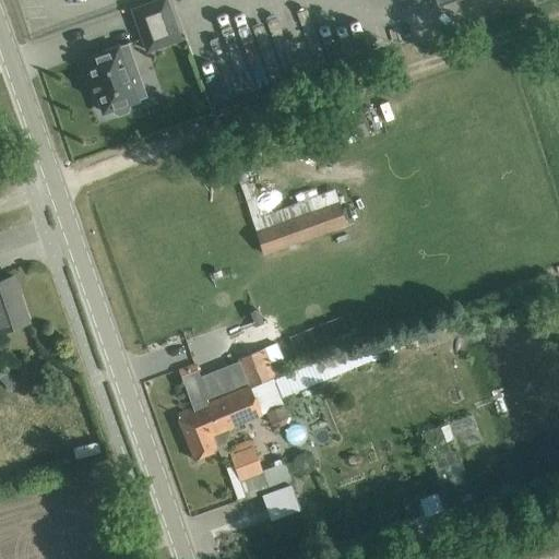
[(156,0),(132,9),(146,50),(179,38),(165,0),(156,0)]
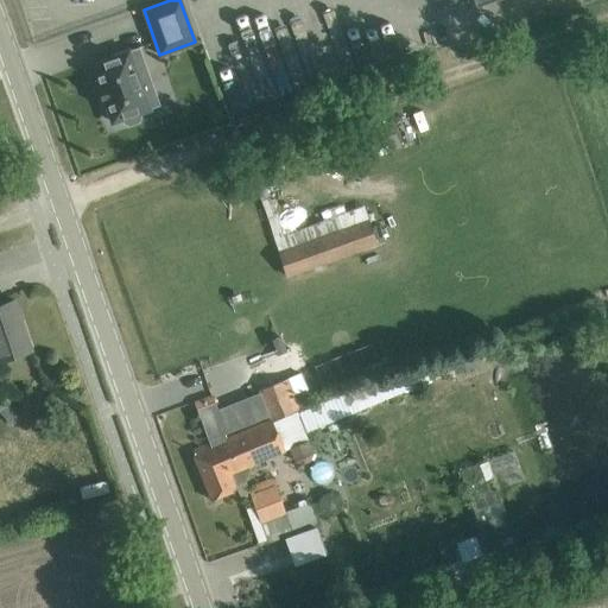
[(140,87),(152,83),(139,46),(92,63),(99,84),(96,86),(102,101),(105,101),(112,121),(122,118),(124,122),(128,125),(138,121),(140,116),(138,112),(149,108),(140,87)]
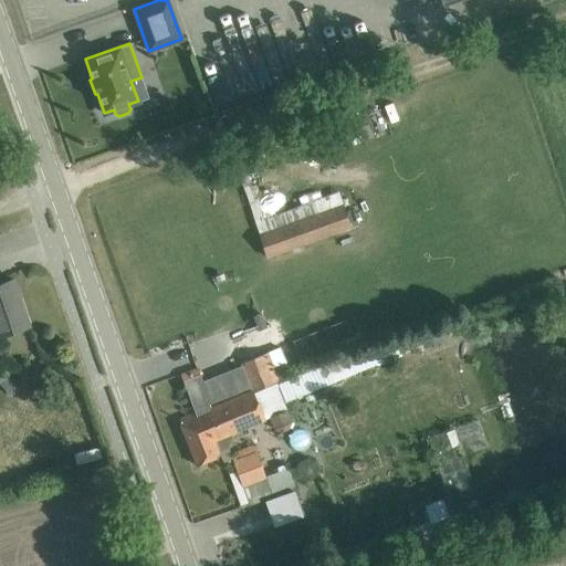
[(352,227),(338,192),(255,222),(268,257),(352,227)]
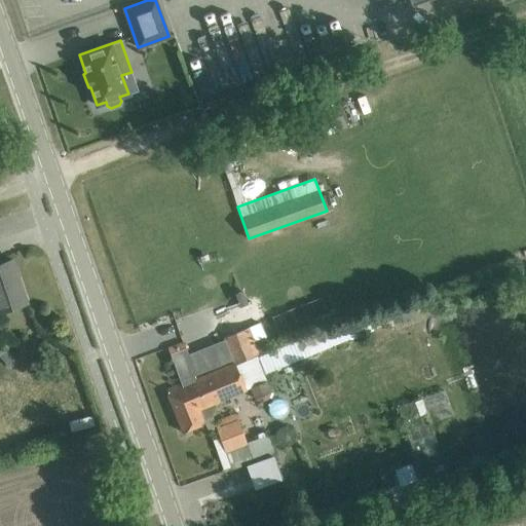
[(12,259),(0,263),(0,310),(27,302),(12,259)]
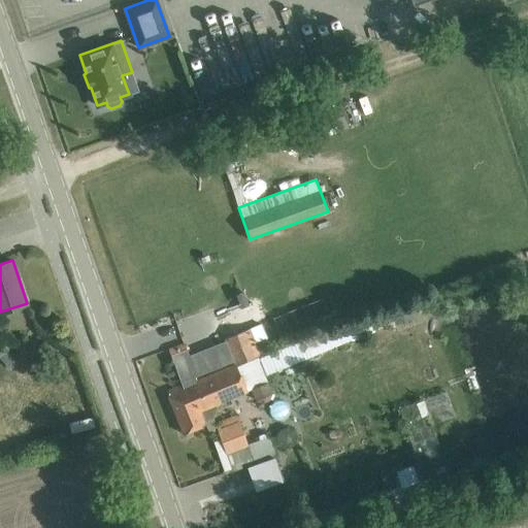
[(251,328),(225,338),(236,364),(257,356),(271,350),(267,338),(256,343),(251,328)]
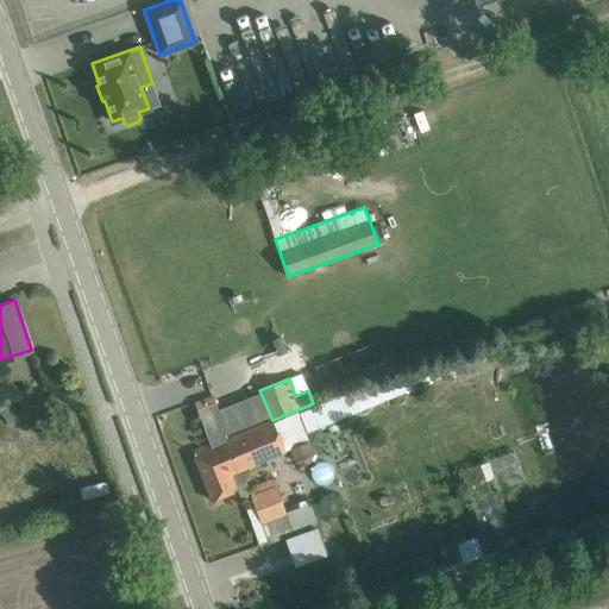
[(212,396),(195,402),(199,416),(218,409),(212,396)]
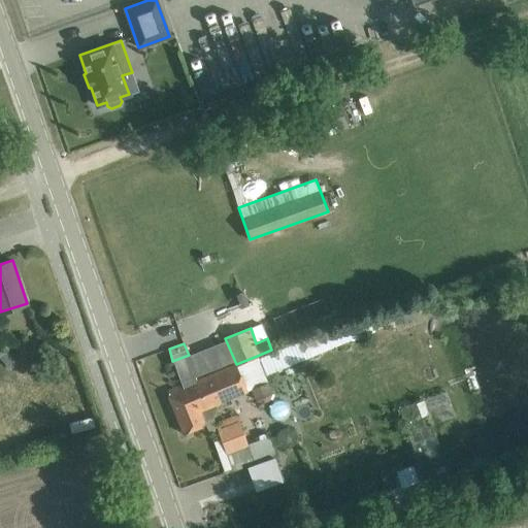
[(7,351),(0,356),(0,358),(8,368),(17,362),(7,351)]
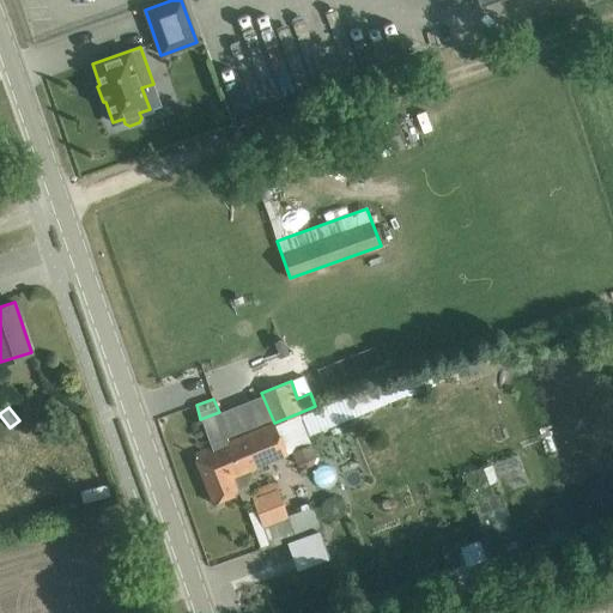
[(286,453),(274,423),(225,443),(238,473),(242,472),(286,453)]
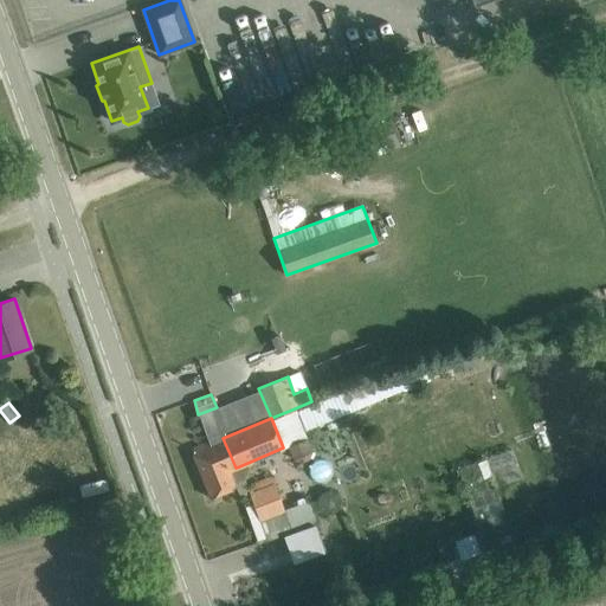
[(236,468),(223,438),(214,442),(213,439),(189,449),(210,497),(234,488),(227,471),(236,468)]
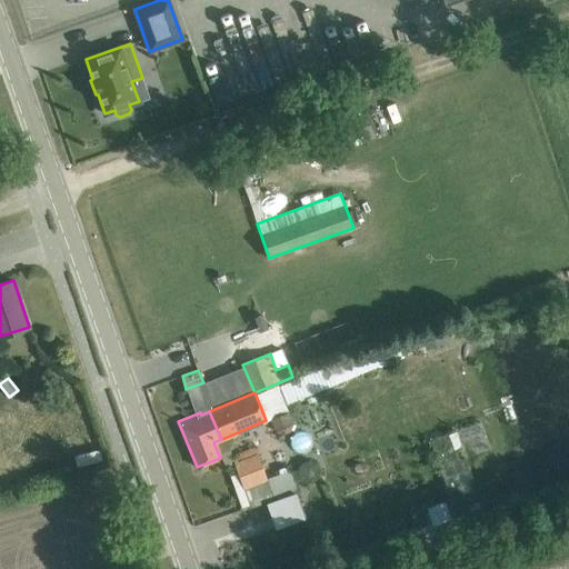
[(288,411),(270,419),(276,431),(283,435),(290,431),(293,425),(288,411)]
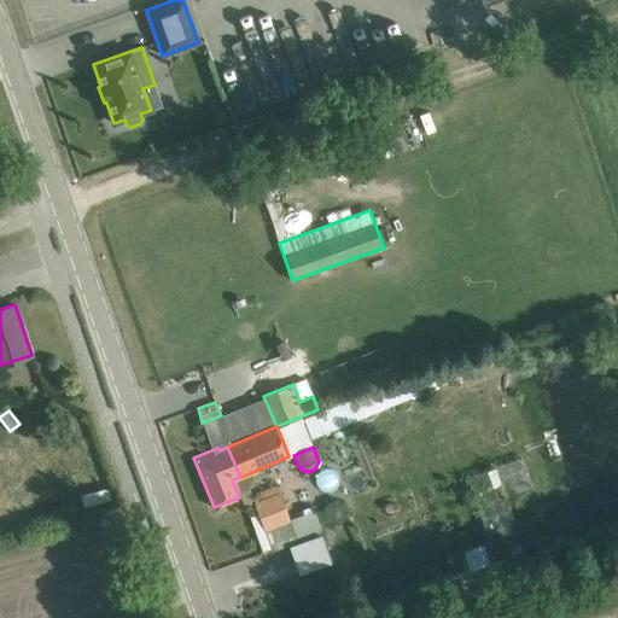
[(524,541),(511,493),(540,484),(532,456),(471,473),(493,549),(524,541)]
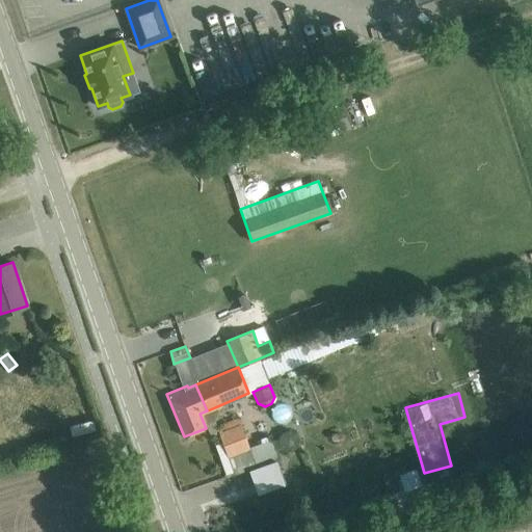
[(207,410),(200,414),(206,428),(207,427),(211,437),(218,434),(228,457),(234,474),(256,467),(276,459),(277,459),(271,441),(248,448),(240,427),(241,427),(238,418),(222,424),(225,430),(219,432),(210,409),(207,410)]
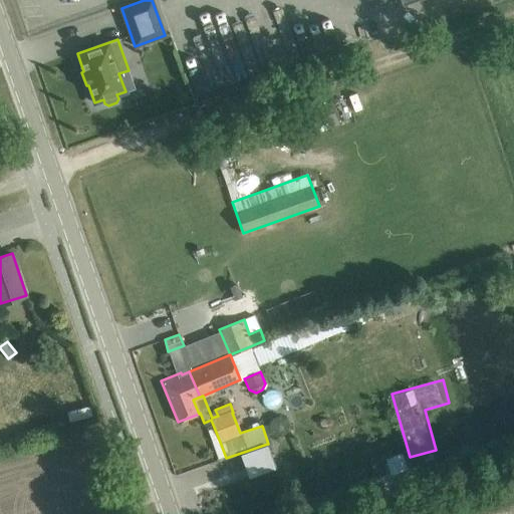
[(376,502),(444,479),(460,473),(455,457),(438,463),(436,457),(413,465),(368,479),(368,481),(294,508),(295,513),(340,513),(375,501),(376,502)]
